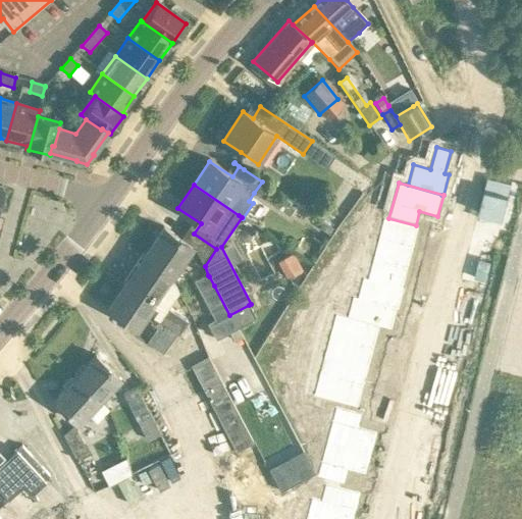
[(352,219),(345,229),(351,235),(358,224),(352,219)]
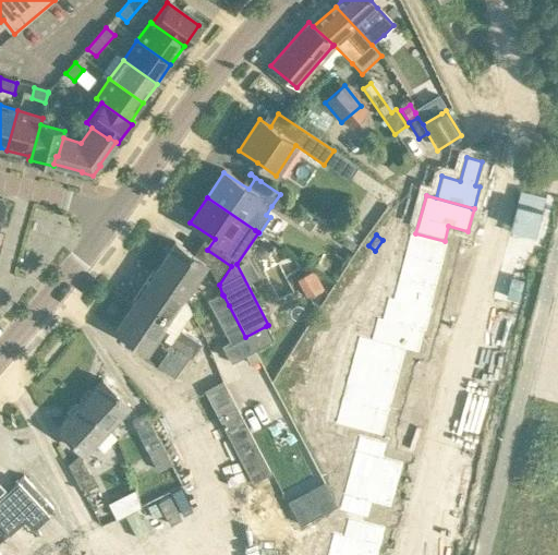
[(410,237),(404,260),(441,269),(448,246),(410,237)]
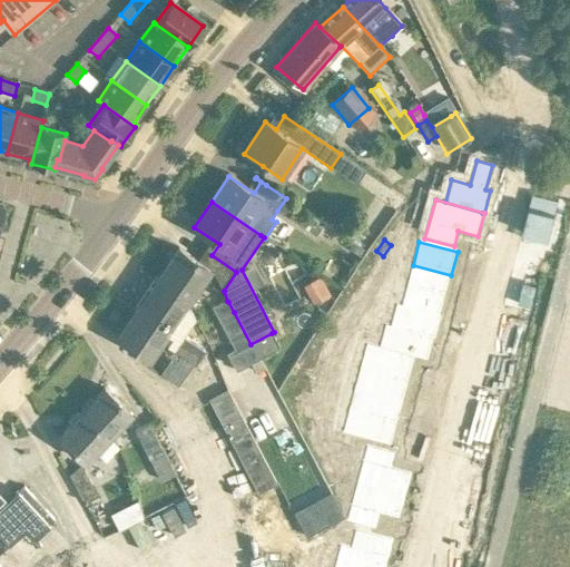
[(179,250),(159,279),(189,300),(209,271),(214,274),(224,291),(236,272),(212,255),(204,266),(179,250)]
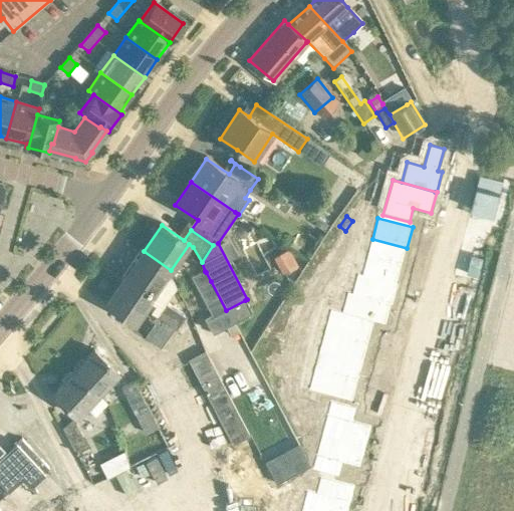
[(333,234),(327,244),(333,249),(340,238),(333,234)]
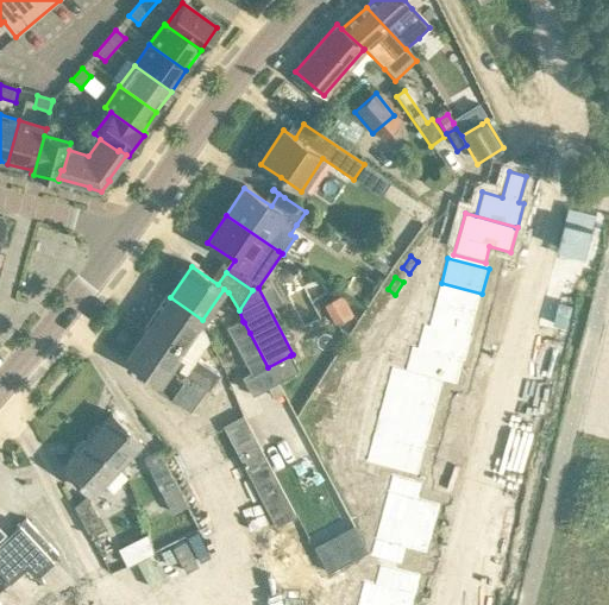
[(441,283),(434,306),(477,316),(482,294),(441,283)]
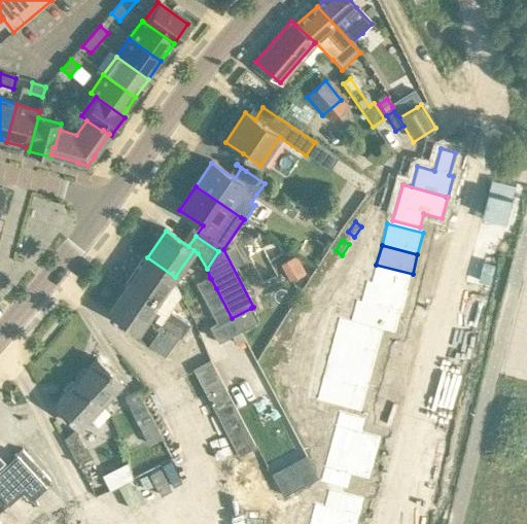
[(336,250),(328,260),(336,266),(342,255),(336,250)]
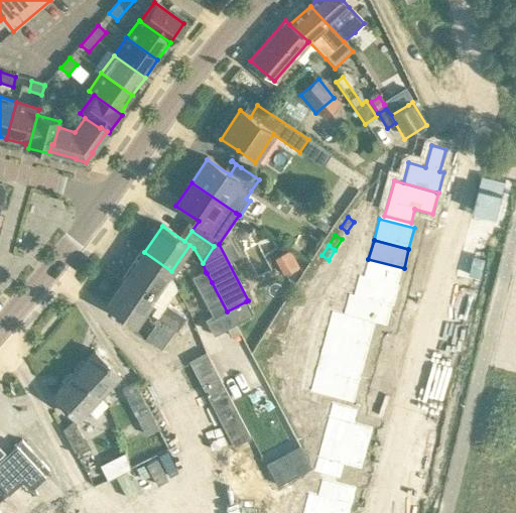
[(169,275),(171,271),(144,252),(126,278),(153,297),(159,305),(157,308),(160,310),(157,315),(175,327),(176,330),(185,316),(166,303),(174,290),(177,285),(172,278),(173,278),(169,275)]
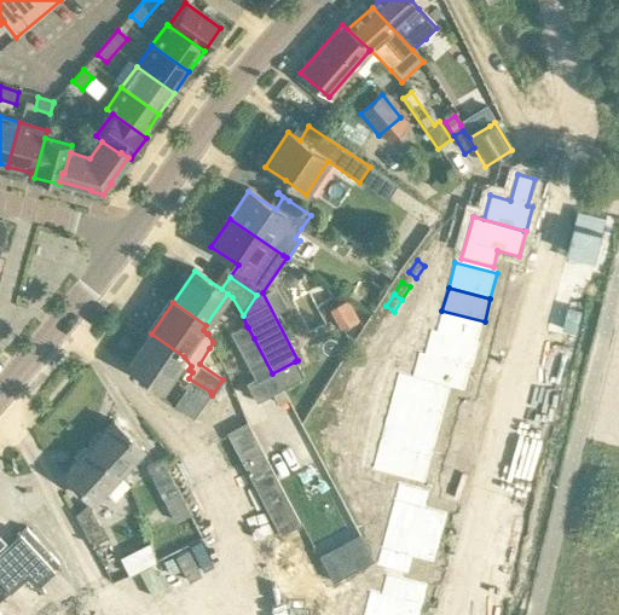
[(431,332),(431,334),(479,347),(479,346),(481,332),(485,321),(441,311),(440,315),(435,334),(431,332)]
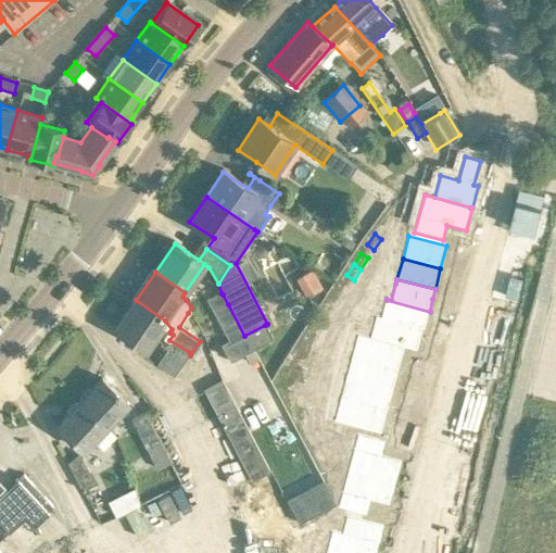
[(336,292),(328,303),(336,308),(343,297),(336,292)]
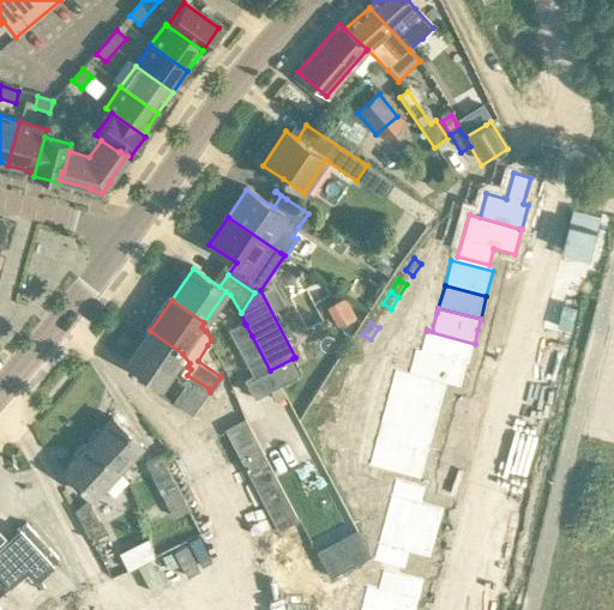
[(252,336),(246,325),(245,324),(228,333),(252,378),(244,382),(246,387),(254,402),(280,388),(270,370),(252,336)]
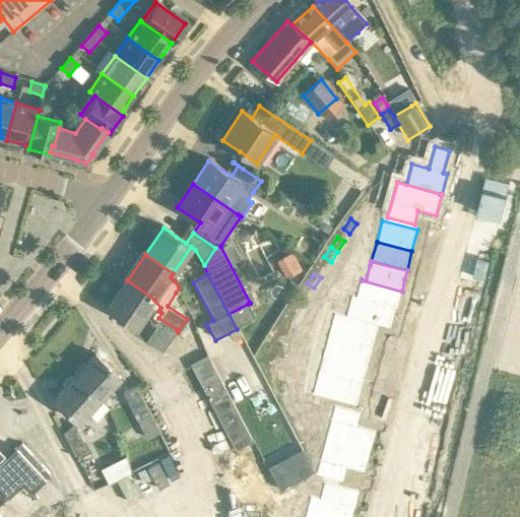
[(136,327),(143,317),(151,322),(149,324),(157,329),(147,343),(164,353),(178,332),(177,329),(158,318),(161,313),(158,311),(160,308),(154,300),(127,280),(109,309),(136,327)]
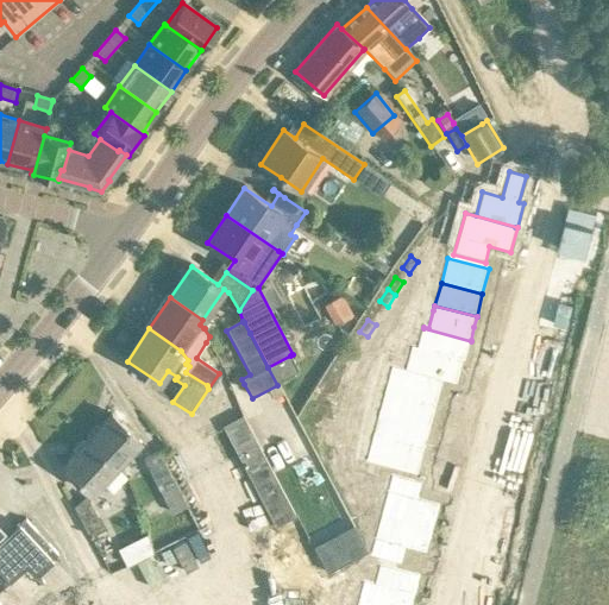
[(412,348),(412,350),(465,365),(471,341),(424,328),(418,351),(412,348)]
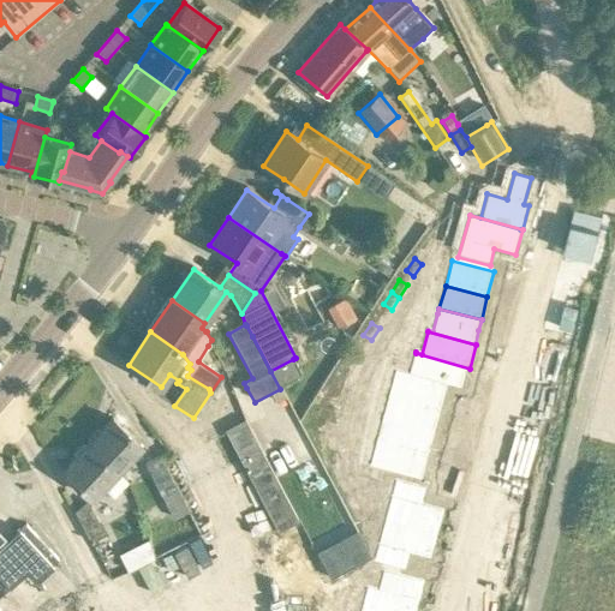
[(363,335),(356,347),(364,352),(371,340),(363,335)]
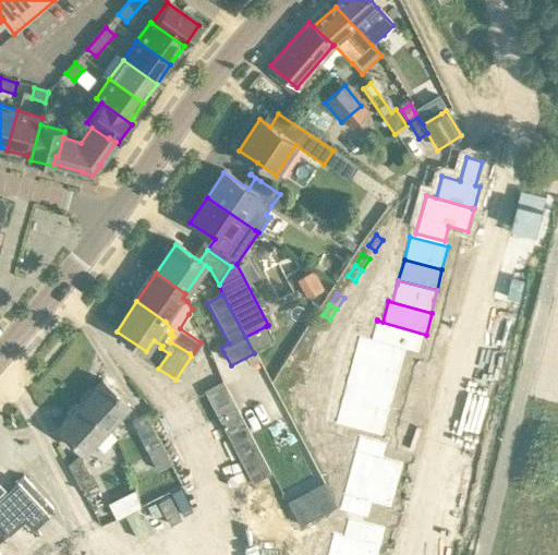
[(359,338),(359,339),(419,356),(424,335),(426,336),(426,335),(377,321),(372,342),(359,338)]
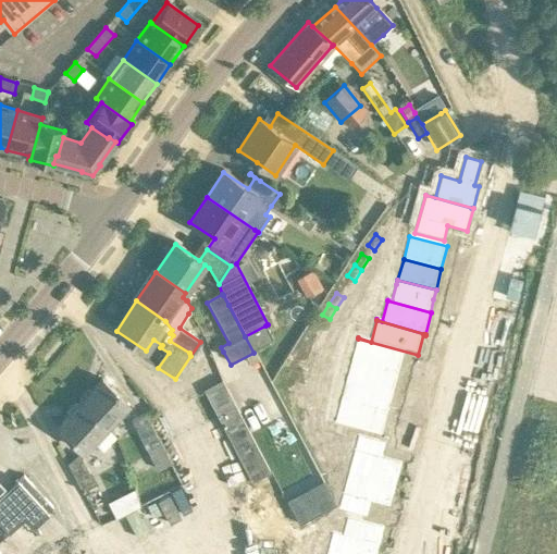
[(265,325),(245,336),(254,353),(273,342),(265,325)]
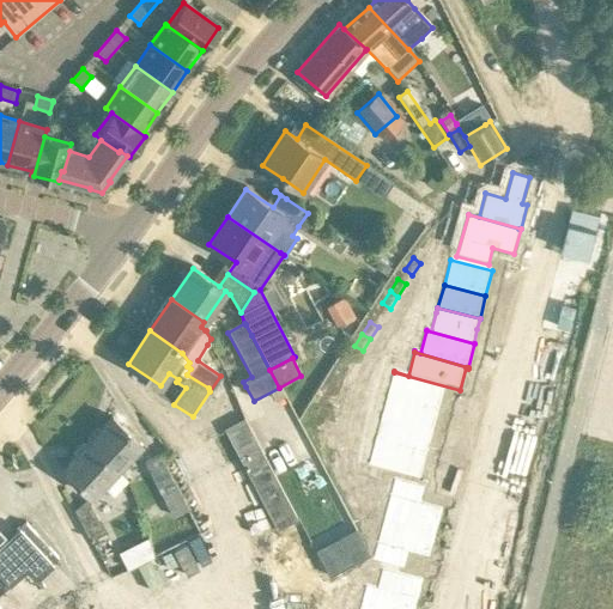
[(343,365),(334,377),(343,383),(350,371),(343,365)]
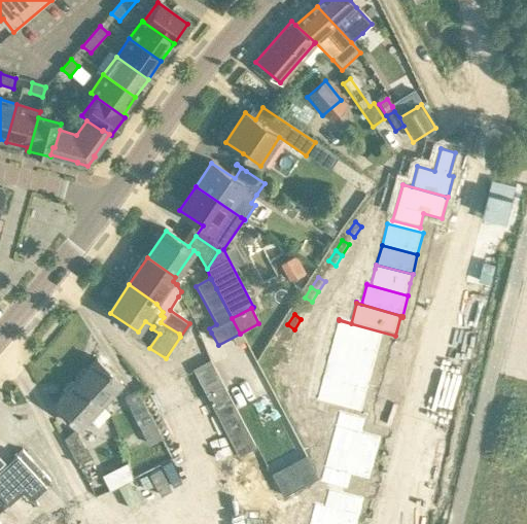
[(339,320),(332,341),(379,353),(384,334),(395,337),(395,336),(339,320)]
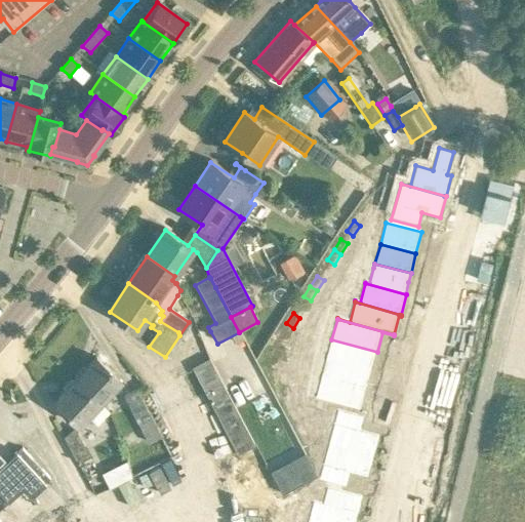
[(286,323),(280,334),(287,338),(293,328),(286,323)]
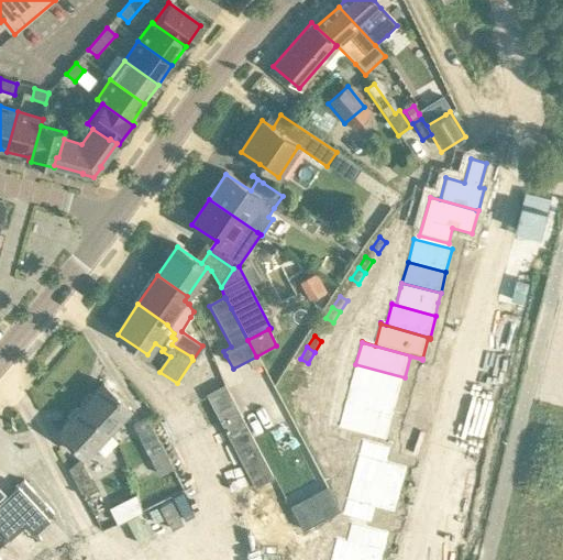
[(355,364),(350,386),(398,398),(401,386),(405,377),(355,364)]
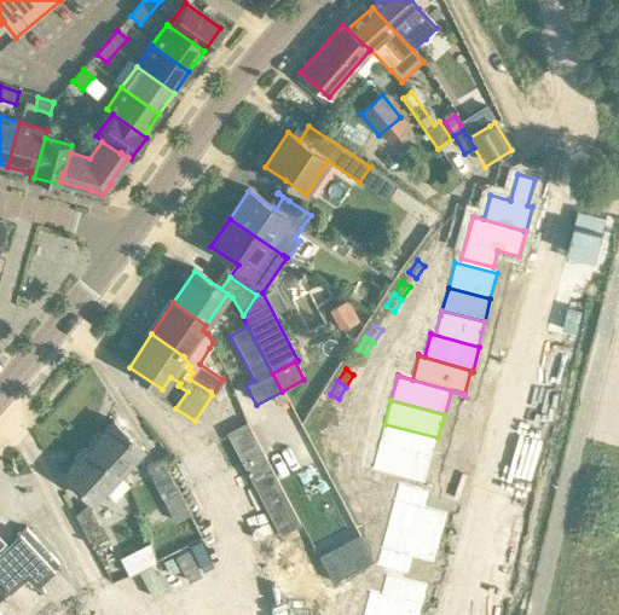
[(311,419),(308,429),(323,433),(325,423),(311,419)]
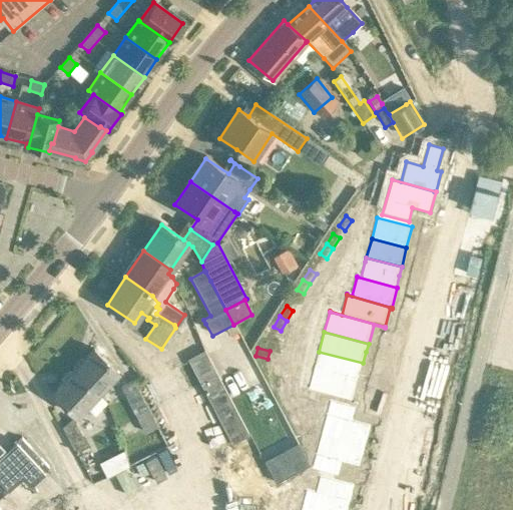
[(81,360),(73,369),(75,371),(73,373),(98,395),(118,374),(108,364),(94,351),(83,362),(81,360)]
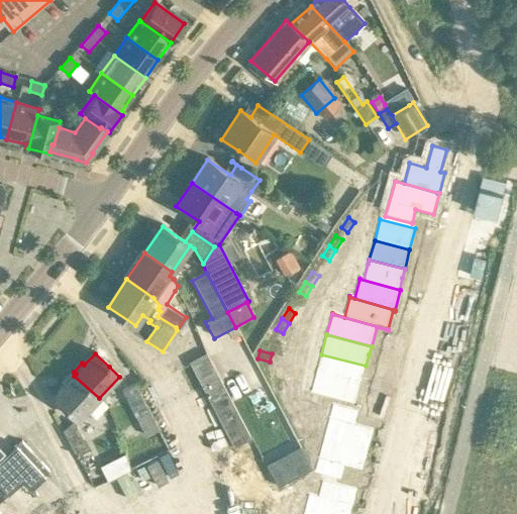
[(233,449),(237,447),(250,440),(206,354),(189,364),(233,449)]
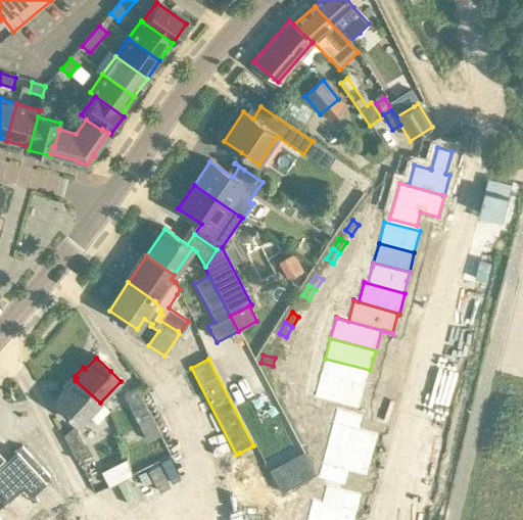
[(325,359),(320,379),(365,390),(370,370),(325,359)]
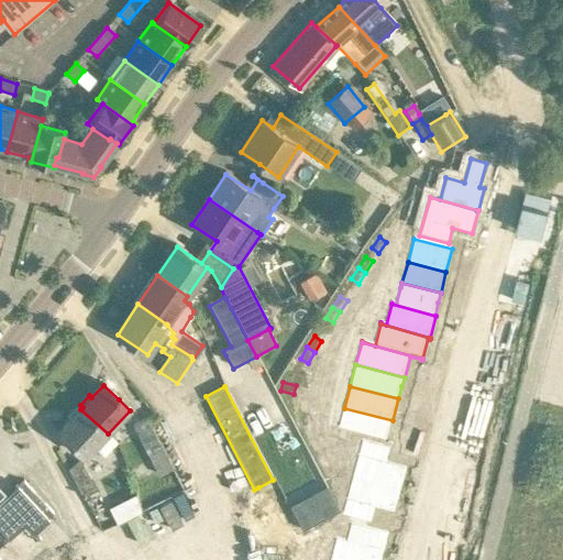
[(344,408),(338,430),(386,443),(390,429),(393,420),(344,408)]
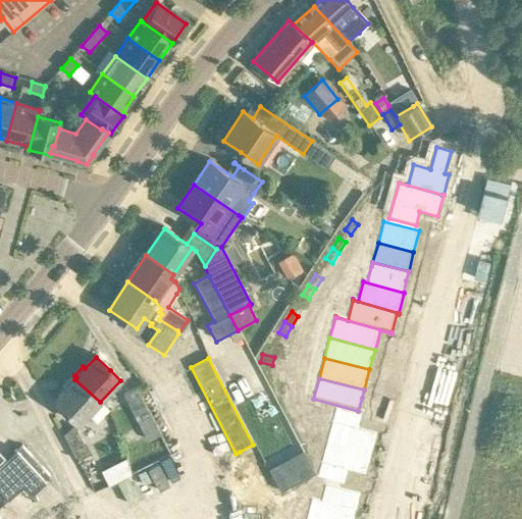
[(64,390),(54,402),(79,424),(87,416),(97,425),(109,412),(99,403),(100,402),(74,379),(72,381),(70,379),(62,387),(64,390)]
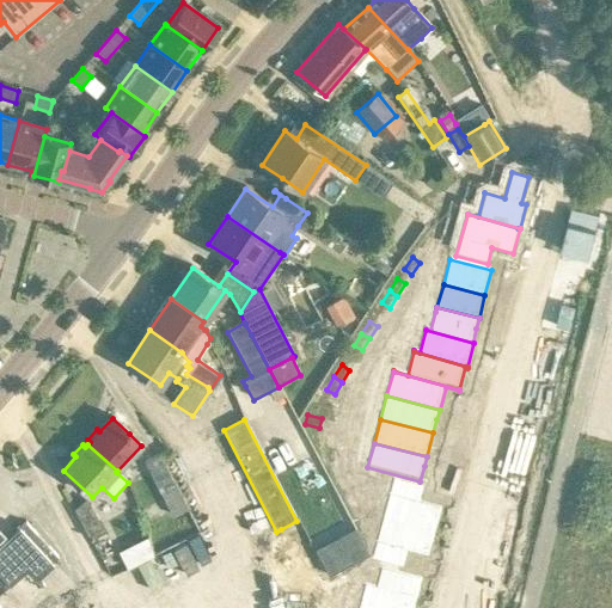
[(326,452),(324,461),(338,465),(341,456),(326,452)]
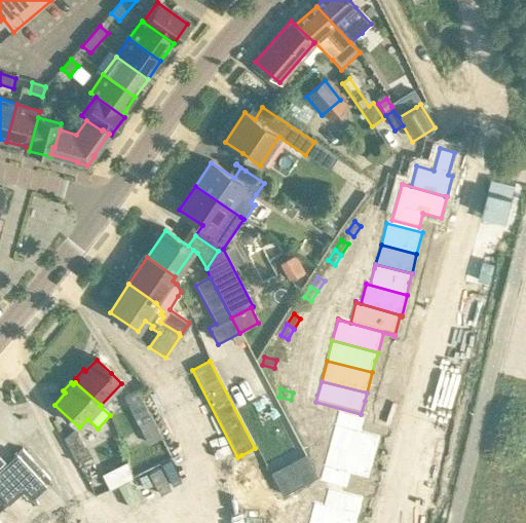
[(148,446),(152,444),(161,439),(160,436),(146,409),(136,391),(123,398),(148,446)]
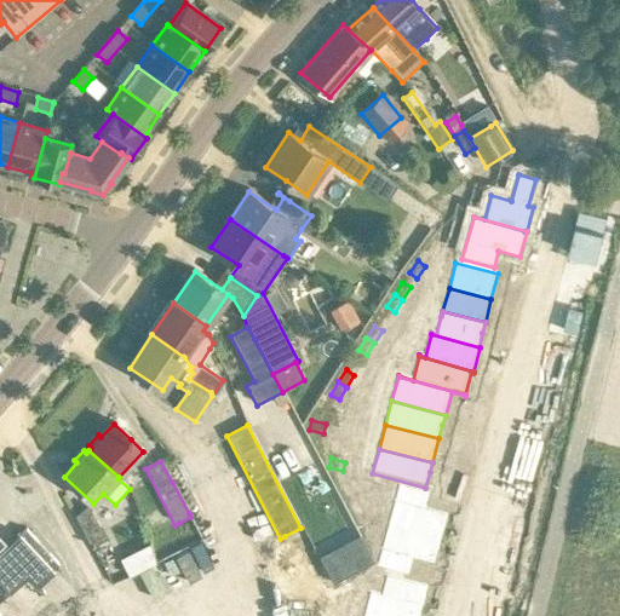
[(399,487),(388,528),(441,542),(447,517),(425,512),(430,495),(399,487)]
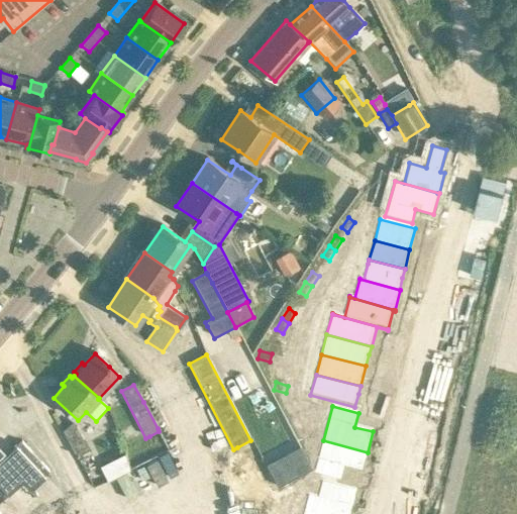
[(63,431),(77,457),(88,452),(74,425),(63,431)]
